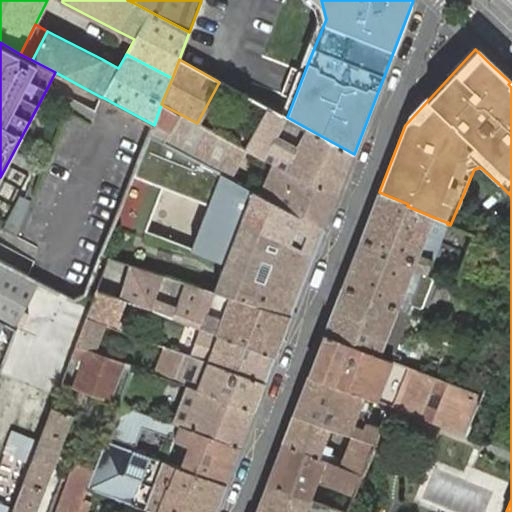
[(154,125),(150,133),(228,176),(244,147),(197,123),(161,104),(154,125)]
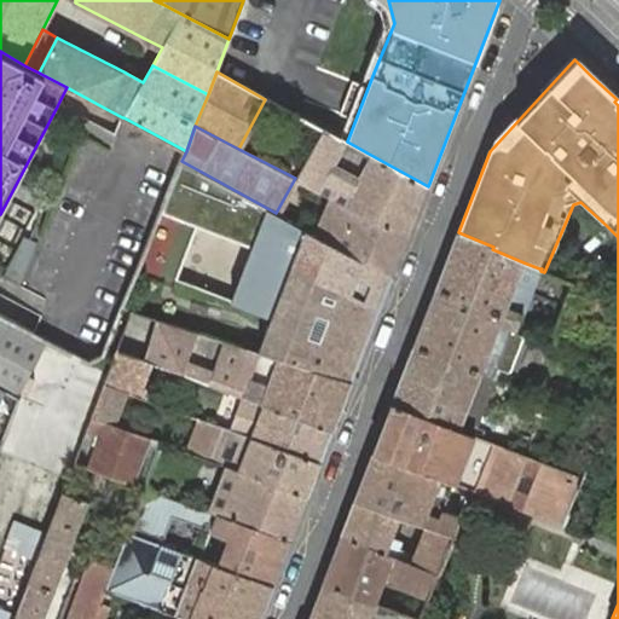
[(408,237),(428,186),(366,152),(347,142),(322,128),(295,178),(340,202),(408,237)]
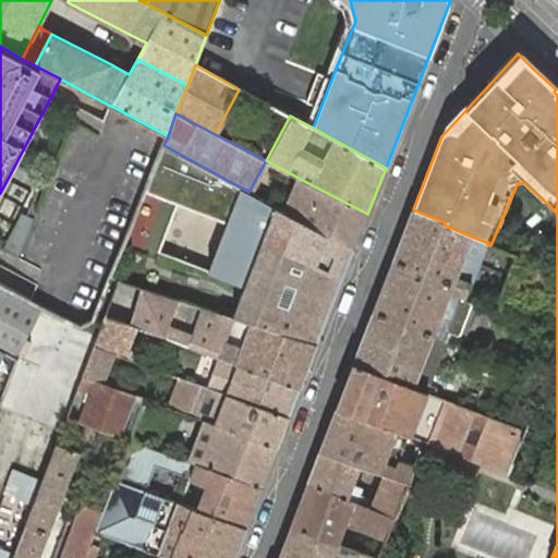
[(342,278),(354,249),(290,214),(275,206),(249,192),(164,145),(152,176),(197,199),(205,204),(261,233),(267,238),(278,244),(342,278)]
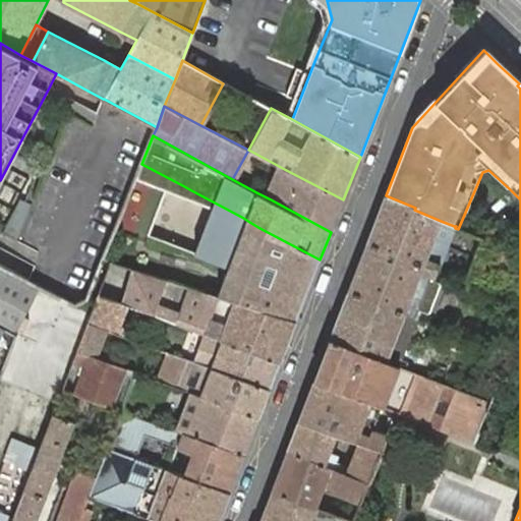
[(331,232),(343,199),(286,170),(275,191),(271,199),(331,232)]
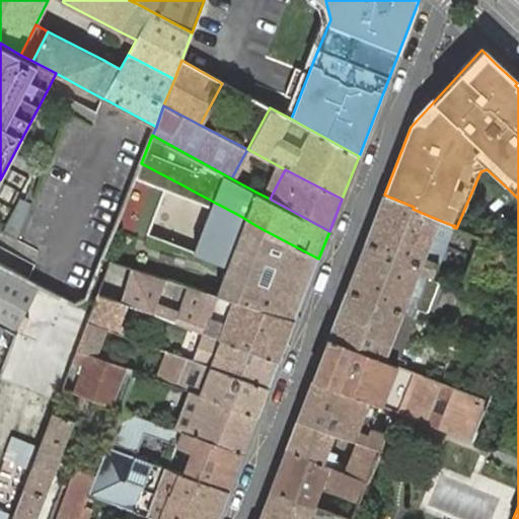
[(303,298),(318,258),(258,227),(248,221),(242,217),(191,190),(177,215),(217,235),(219,230),(237,240),(224,276),(223,279),(217,295),(234,301),(295,320),(303,299),(303,298)]
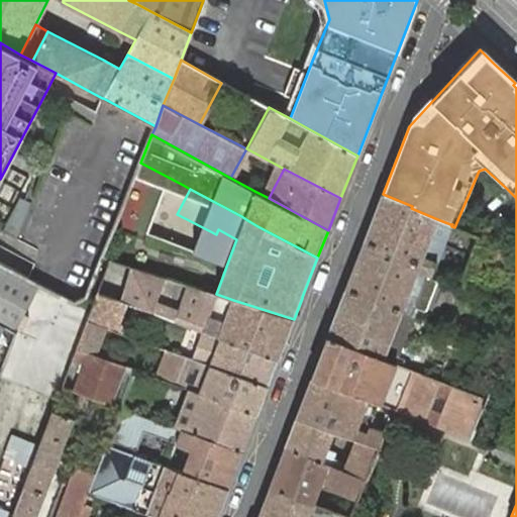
[(412,206),(383,194),(364,242),(420,263),(433,268),(450,224),(437,219),(411,208),(412,206)]
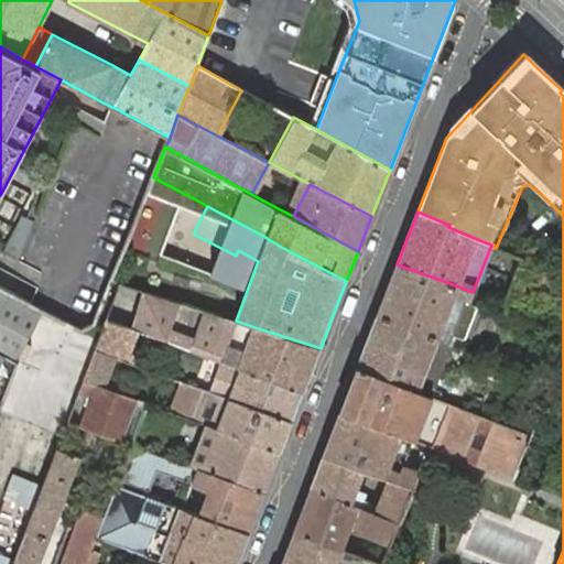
[(236,256),(193,234),(190,238),(248,269),(238,297),(243,300),(258,261),(238,250),(236,256)]
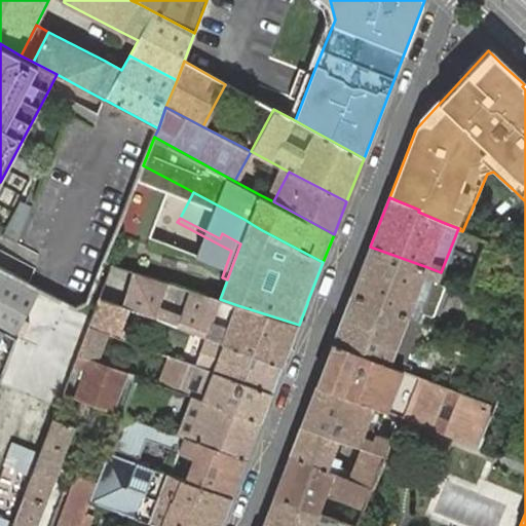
[(431,316),(444,285),(437,283),(441,272),(427,267),(370,247),(352,294),(408,315),(421,321),(424,313),(431,316)]
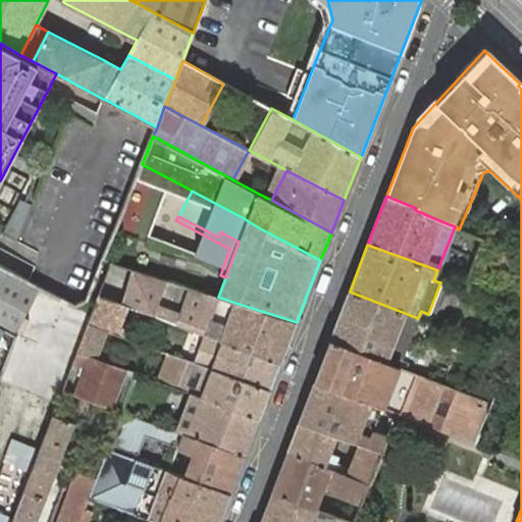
[(103,260),(90,293),(99,296),(128,307),(167,321),(193,330),(221,341),(222,342),(280,362),(297,322),(236,303),(218,297),(206,293),(180,284),(103,260)]
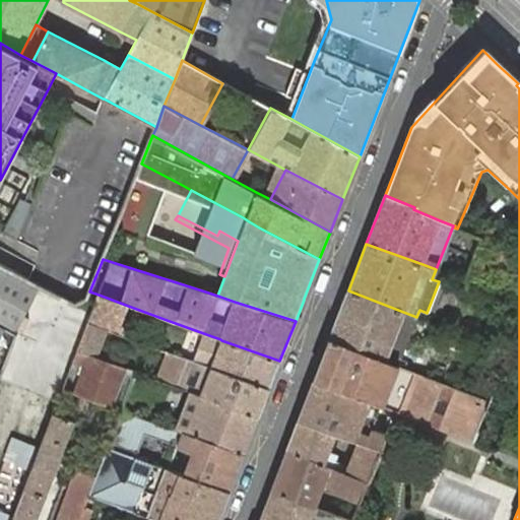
[(18,328),(40,286),(28,279),(0,264),(0,324),(16,333),(18,328)]
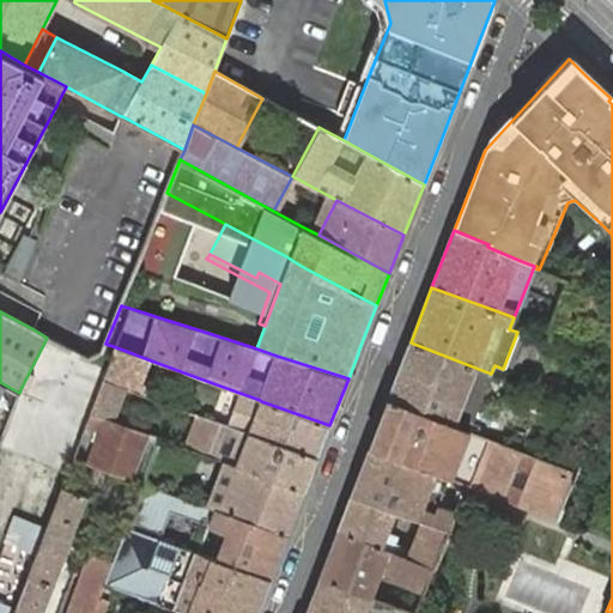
[(475,368),(411,343),(388,400),(454,425),(456,417),(475,368)]
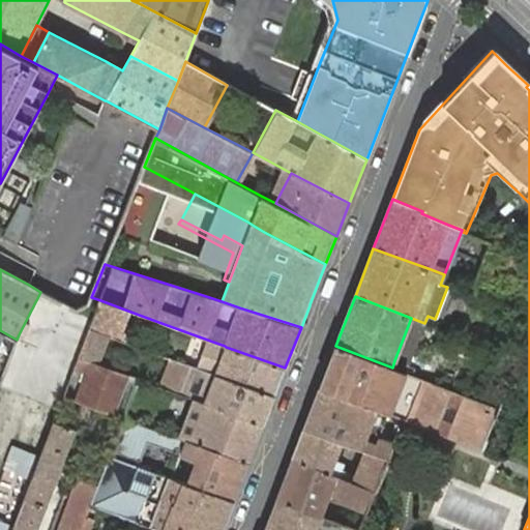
[(130,312),(100,300),(97,305),(89,328),(107,335),(126,343),(129,333),(123,331),(130,312)]
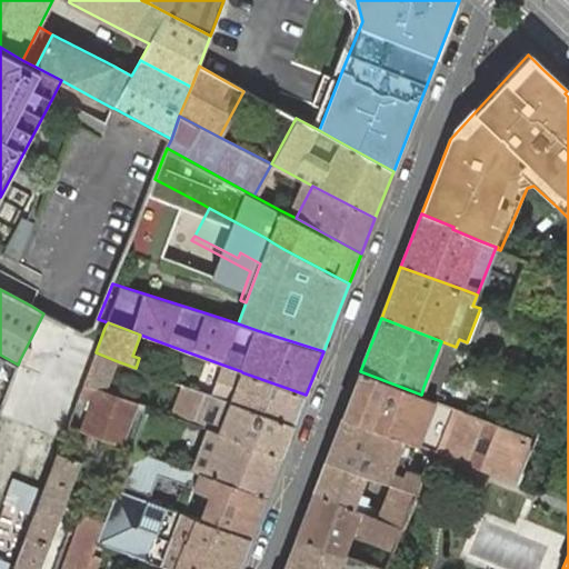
[(439,392),(456,347),(441,341),(423,387),(439,392)]
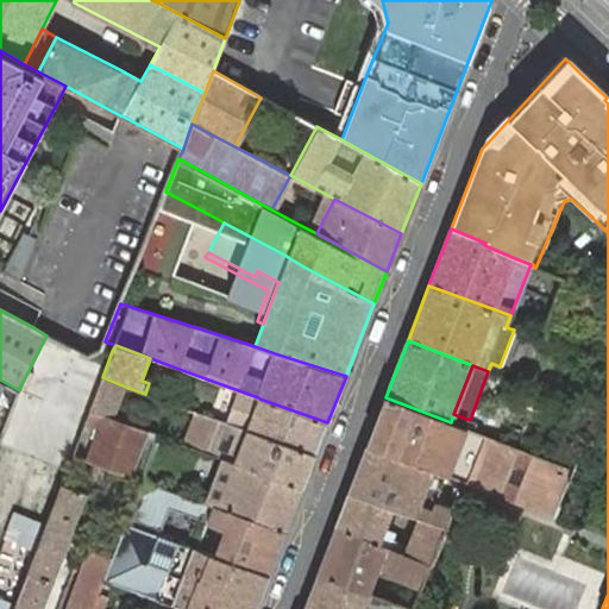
[(123,385),(102,377),(90,410),(110,418),(123,385)]
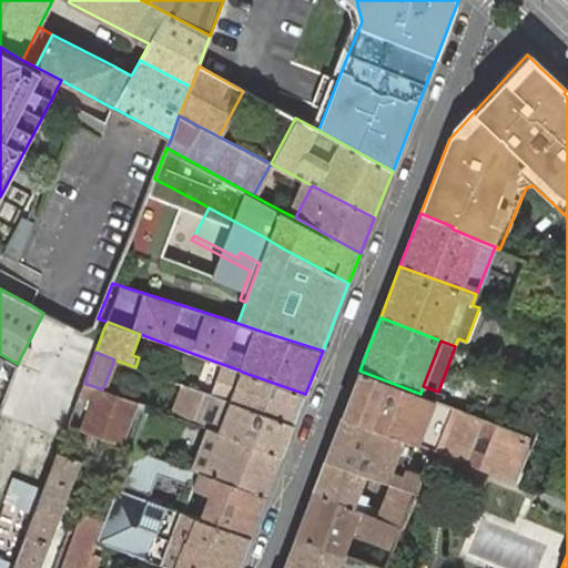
[(0,408),(18,364),(0,354),(0,408)]
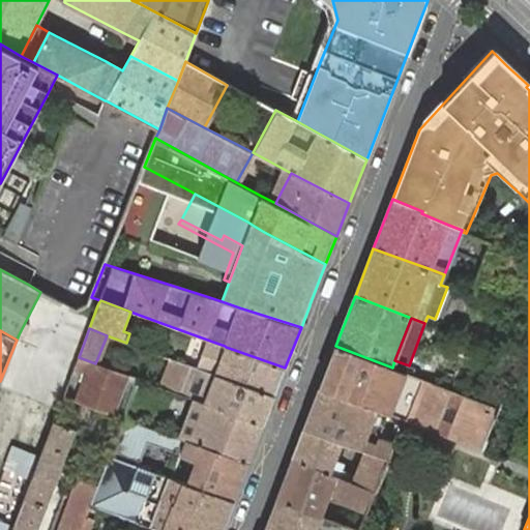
[(274,395),(285,367),(226,347),(225,346),(196,335),(185,363),(215,375),(274,395)]
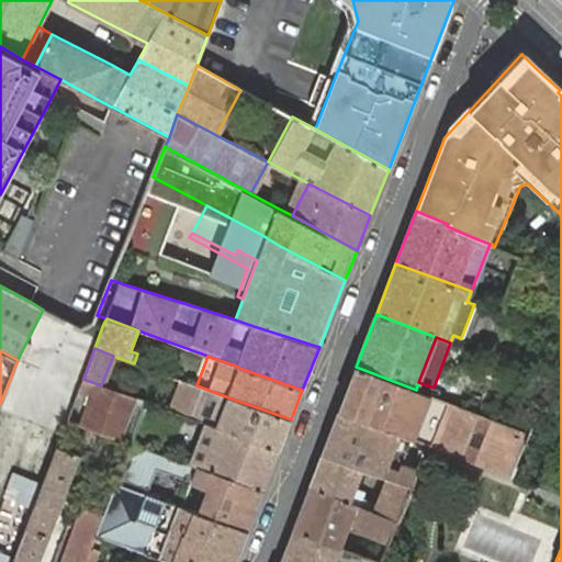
[(401,434),(414,438),(463,458),(492,469),(510,476),(525,442),(529,434),(437,397),(430,395),(416,390),(356,367),(339,412),(401,434)]
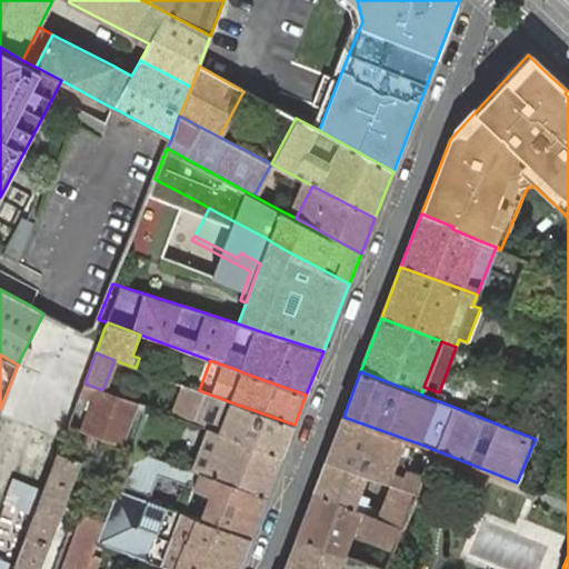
[(102,390),(85,383),(68,425),(131,448),(135,440),(126,437),(136,411),(145,415),(147,406),(102,390)]
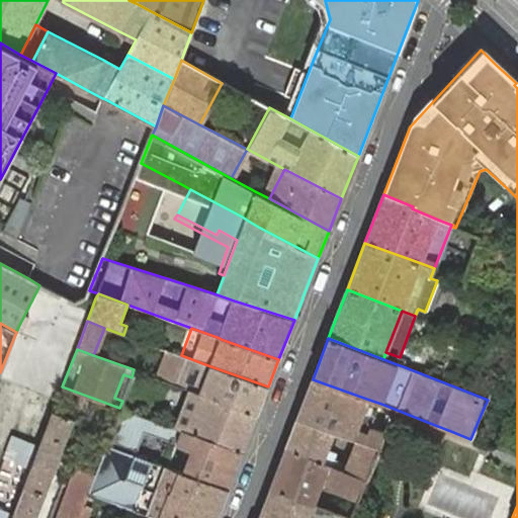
[(257,414),(268,386),(210,366),(181,355),(167,350),(157,377),(191,390),(257,414)]
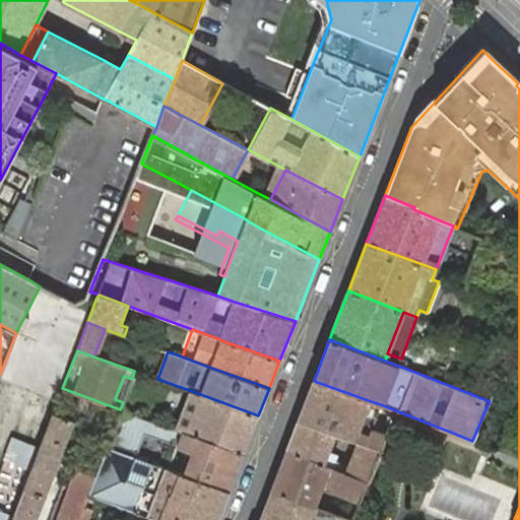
[(398,366),(404,368),(406,361),(401,359),(387,353),(385,361),(398,366)]
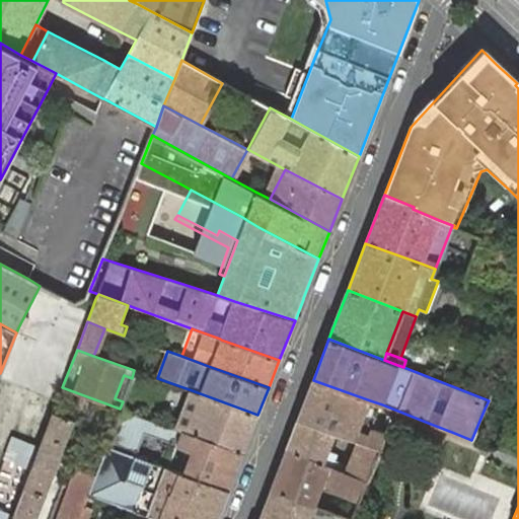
[(359,440),(380,448),(386,433),(371,427),(368,434),(359,430),(365,414),(370,400),(313,380),(297,419),(336,433),(359,440)]
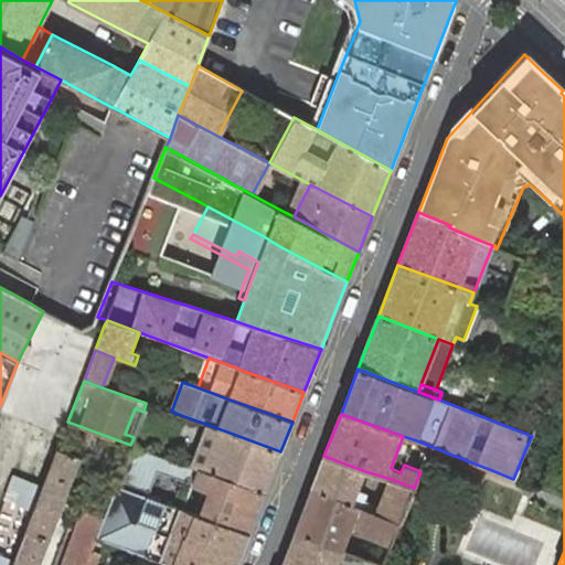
[(265,492),(280,451),(209,425),(194,459),(192,467),(199,469),(265,492)]
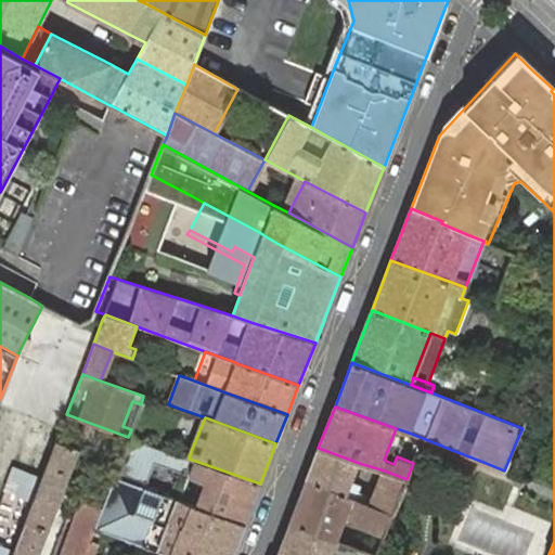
[(123,457),(119,468),(145,479),(151,464),(158,467),(188,478),(190,474),(195,461),(189,459),(163,449),(132,438),(130,437),(126,450),(123,457)]
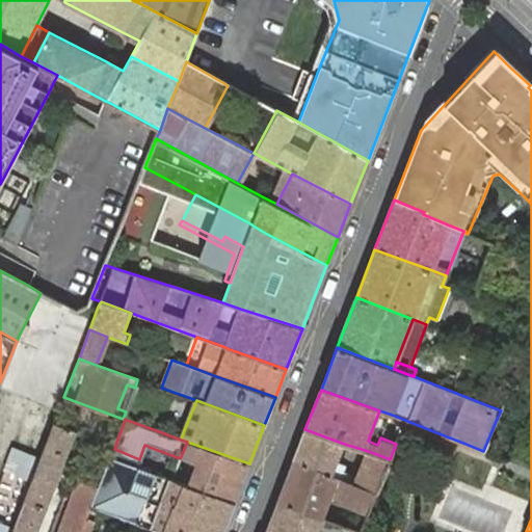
[(46,445),(32,479),(23,503),(14,529),(11,531),(81,531),(88,514),(91,506),(99,487),(79,479),(58,531),(36,531),(77,430),(54,422),(46,445)]
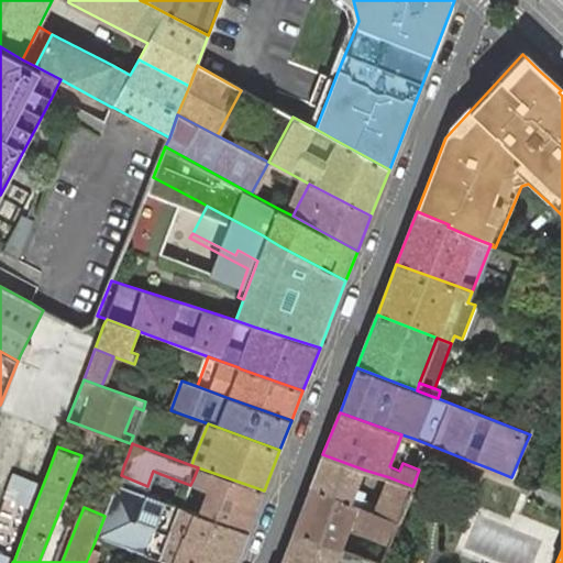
[(406,453),(396,449),(389,466),(399,471),(403,463),(406,453)]
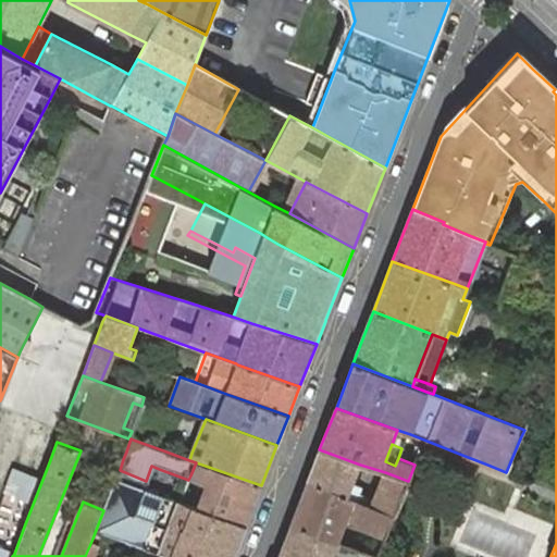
[(308,481),(347,497),(360,465),(319,449),(308,481)]
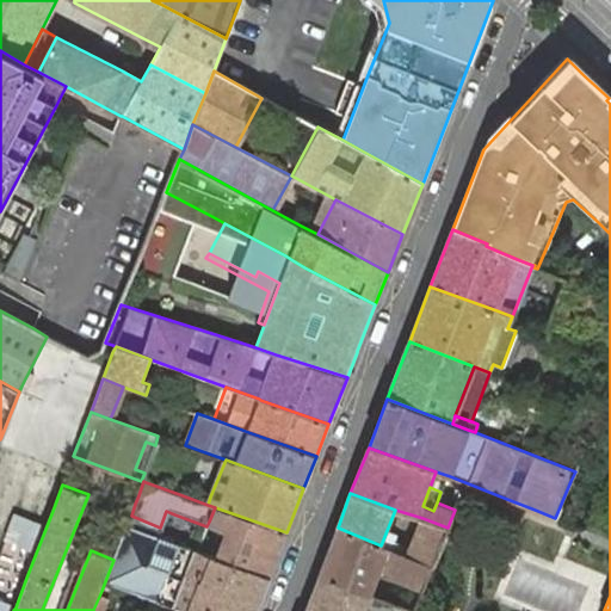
[(269,578),(287,532),(215,507),(209,522),(229,530),(218,560),(269,578)]
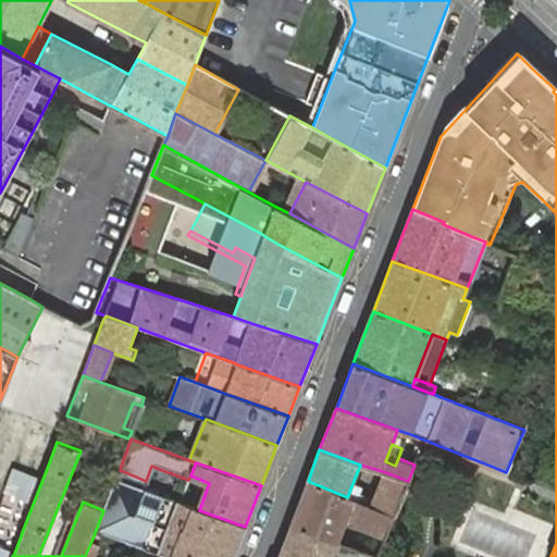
[(151,466),(146,481),(152,483),(159,469),(151,466)]
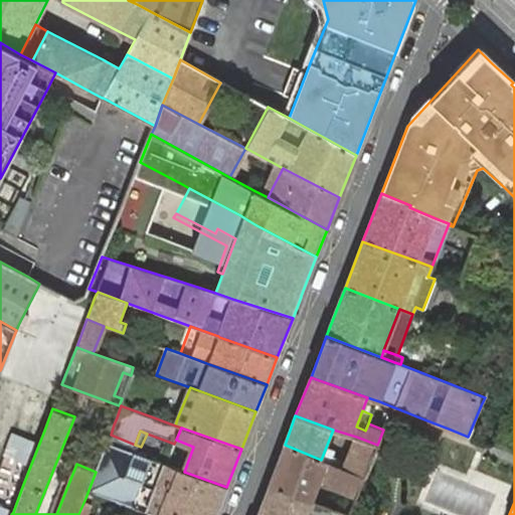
[(344,469),(363,477),(377,445),(356,437),(344,469)]
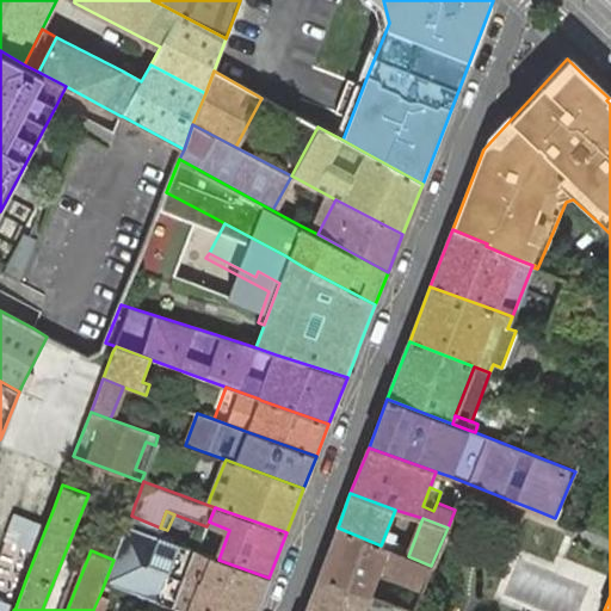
[(255,610),(269,578),(218,560),(197,553),(179,545),(127,526),(113,560),(105,581),(159,600),(176,606),(187,610),(255,610)]
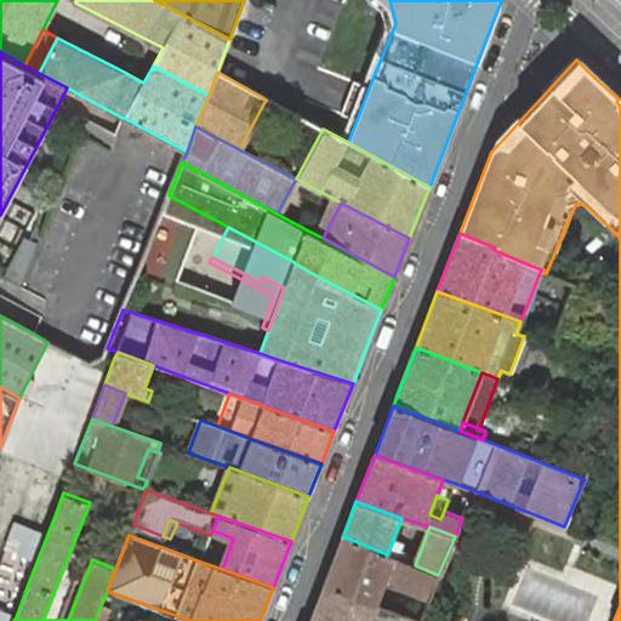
[(402,586),(429,597),(438,575),(415,565),(396,557),(387,554),(343,536),(323,587),(376,605),(391,570),(405,576),(402,586)]
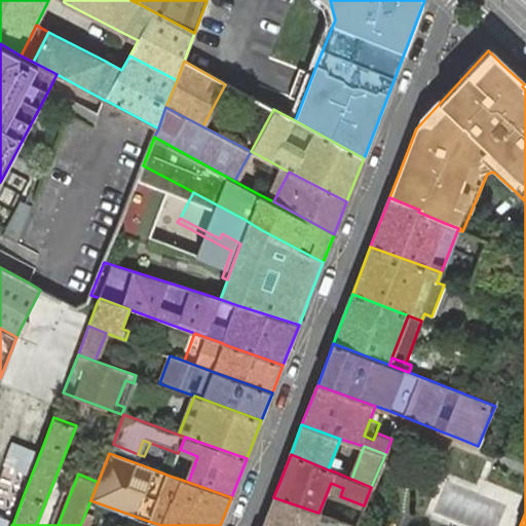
[(262,525),(354,525),(355,525),(318,513),(273,497),(262,525)]
